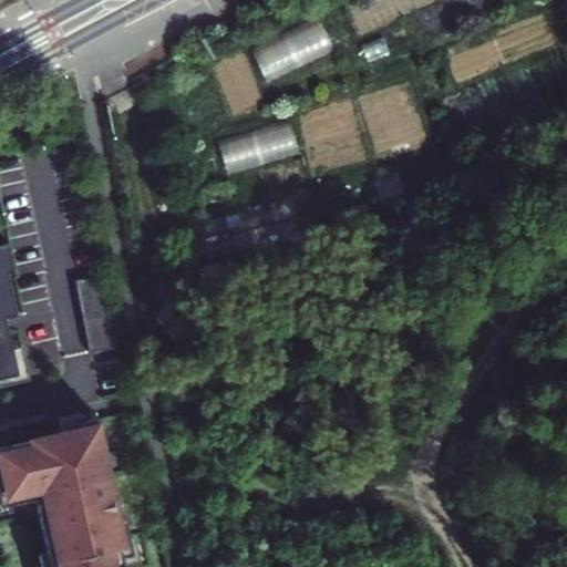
[(357,38),(443,0),(346,0),(341,2),(357,38)]
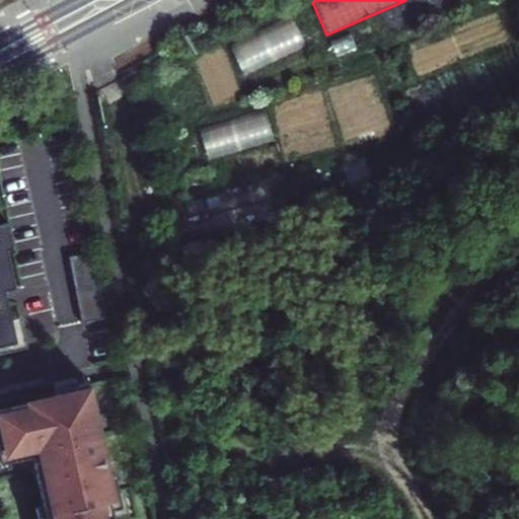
[(289,13),(227,45),(242,75),(304,45),(289,13)]
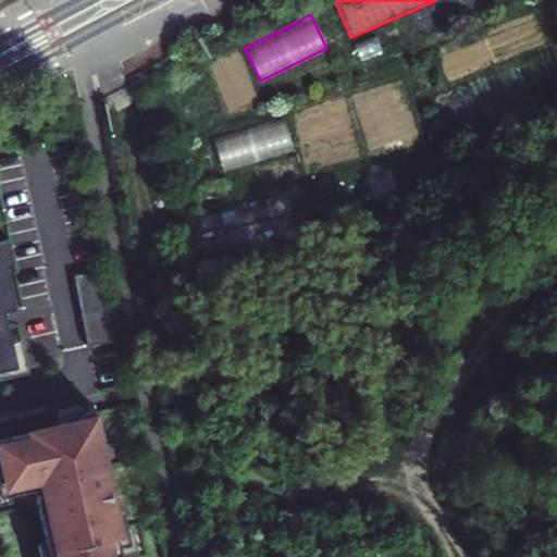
[(211,136),(221,171),(293,150),(283,115),(211,136)]
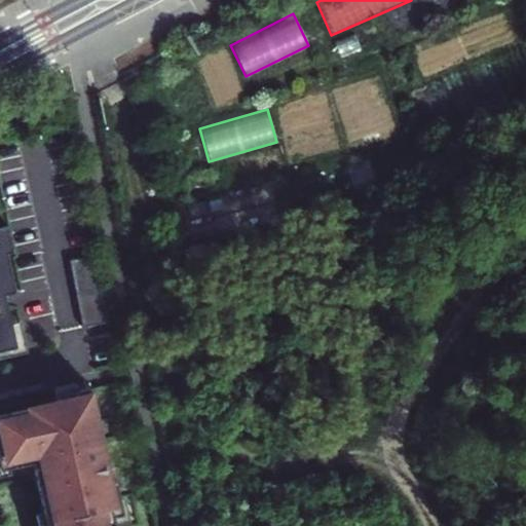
[(7,254),(13,252),(7,225),(0,226),(0,350),(8,349),(9,355),(27,351),(20,322),(11,324),(5,295),(15,293),(7,254)]
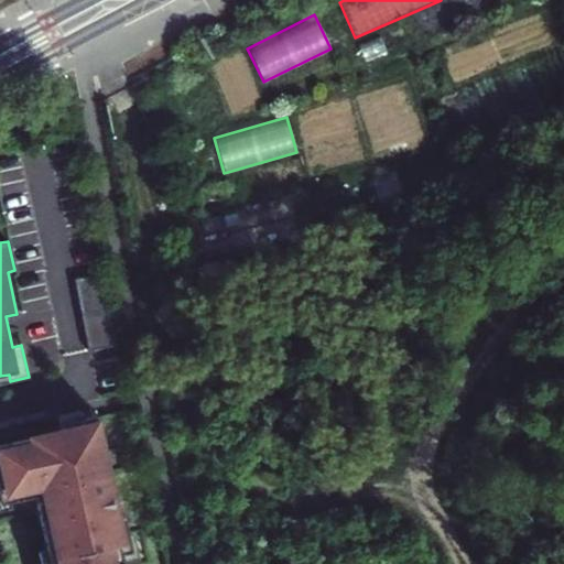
[(123,249),(97,256),(111,328),(140,323),(123,249)]
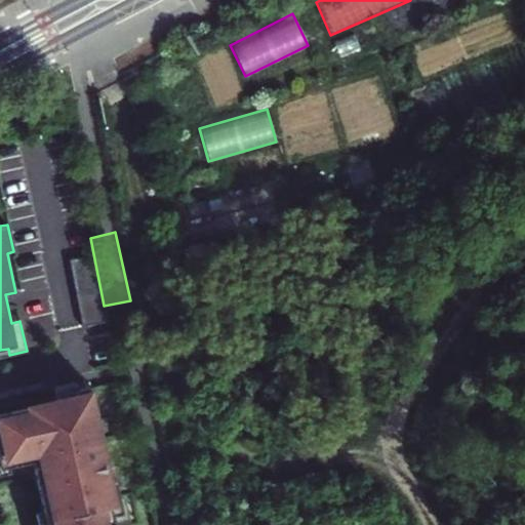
[(75,381),(52,386),(56,401),(65,399),(64,393),(77,390),(75,381)]
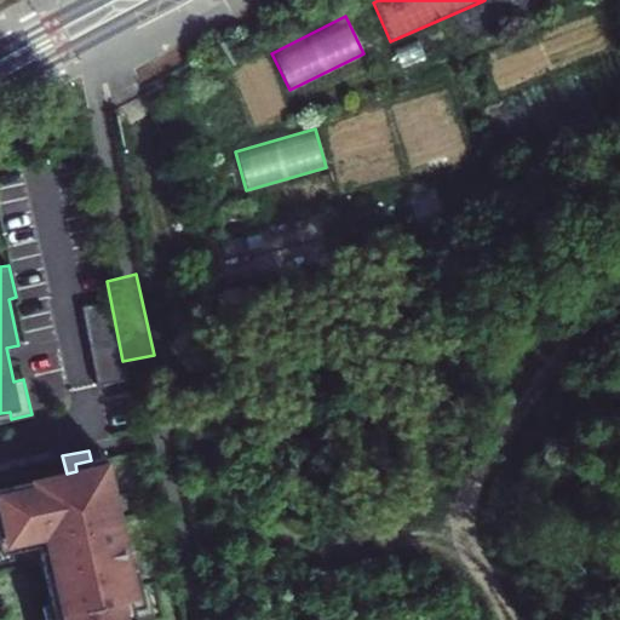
[(124,528),(107,457),(91,460),(75,464),(76,471),(67,474),(0,488),(0,552),(0,555),(11,552),(39,546),(51,603),(55,619),(136,619),(136,618),(135,608),(145,606),(142,587),(137,564),(128,567),(120,529),(124,528)]
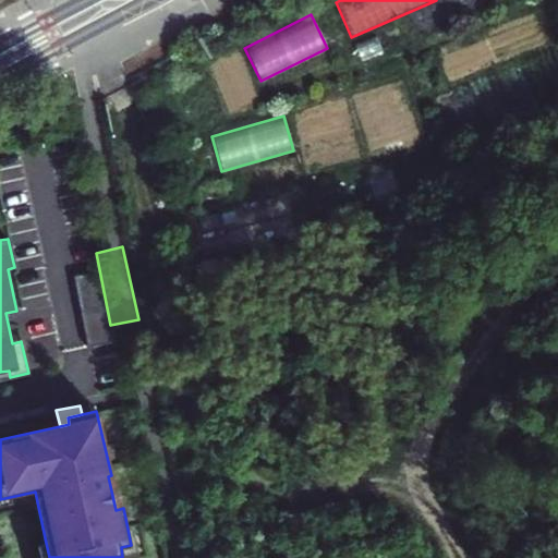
[(122,556),(137,553),(132,528),(128,529),(131,545),(121,547),(122,556)]
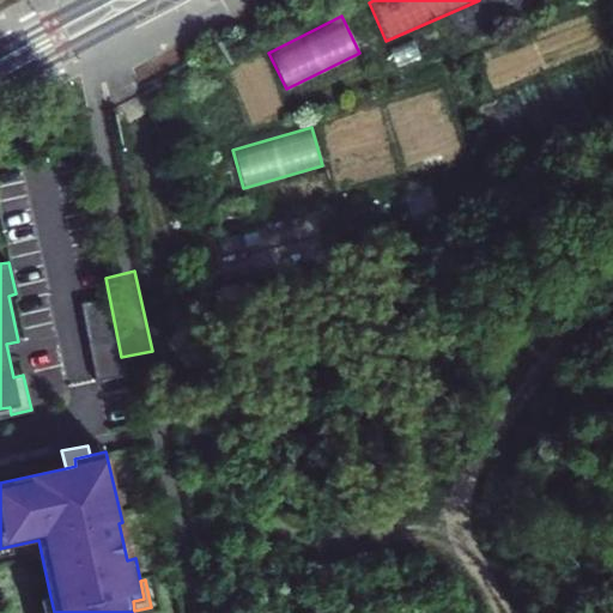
[(54,612),(50,596),(42,599),(44,612),(54,612)]
